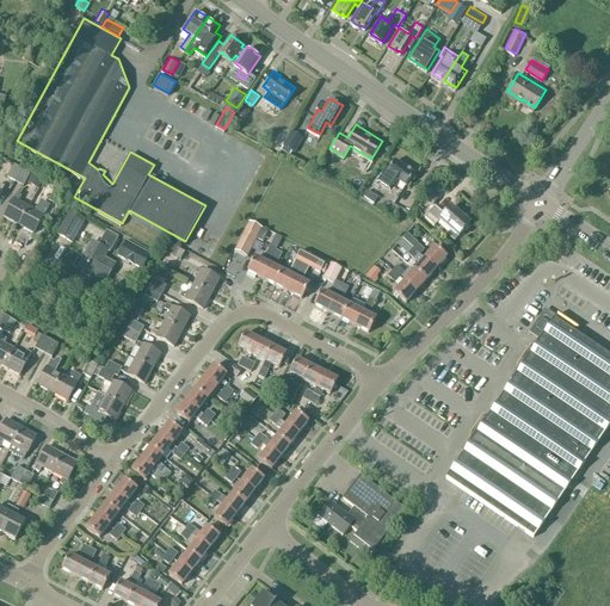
[(301,133),(291,128),(283,143),(293,148),(301,133)]
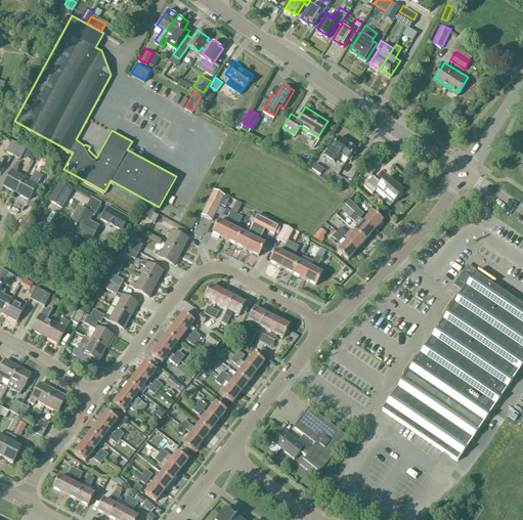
[(356,146),(339,135),(332,145),(331,144),(323,155),(335,163),(341,153),(349,158),(356,146)]
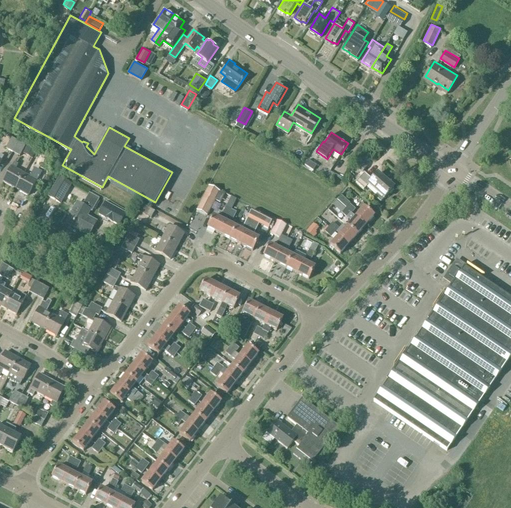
[(6,146),(13,149),(19,139),(12,135),(6,146)]
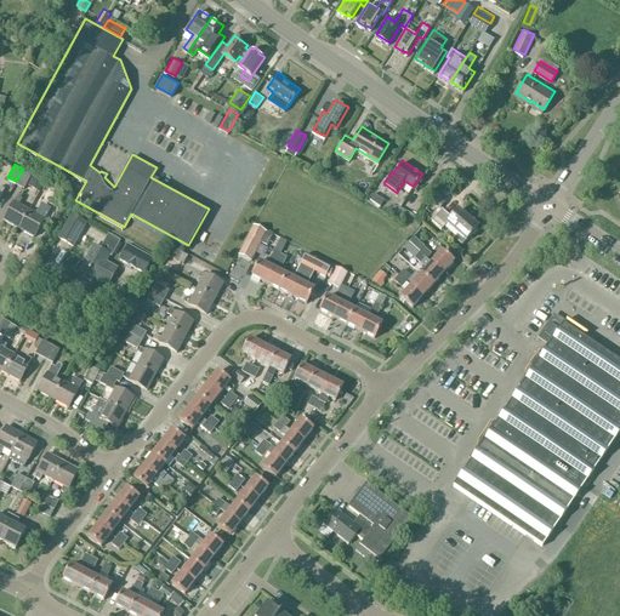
[(32,174),(23,169),(16,181),(24,186),(32,174)]
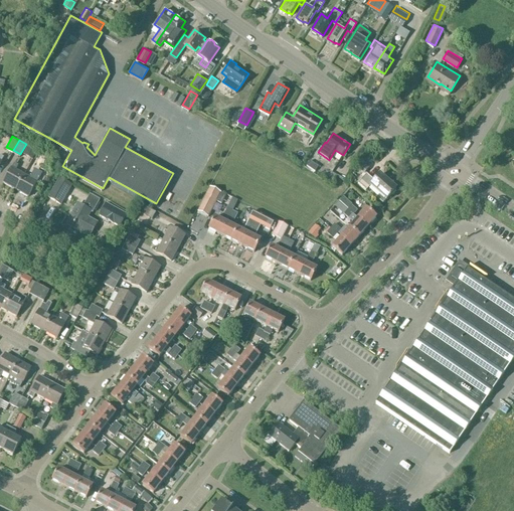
[(37,149),(27,144),(22,153),(32,158),(37,149)]
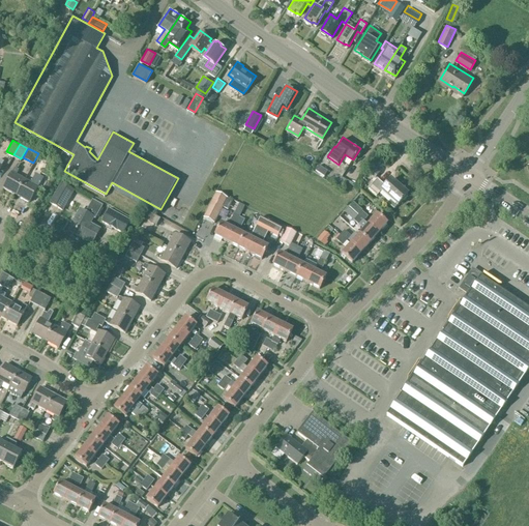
[(56,165),(49,161),(42,172),(50,176),(56,165)]
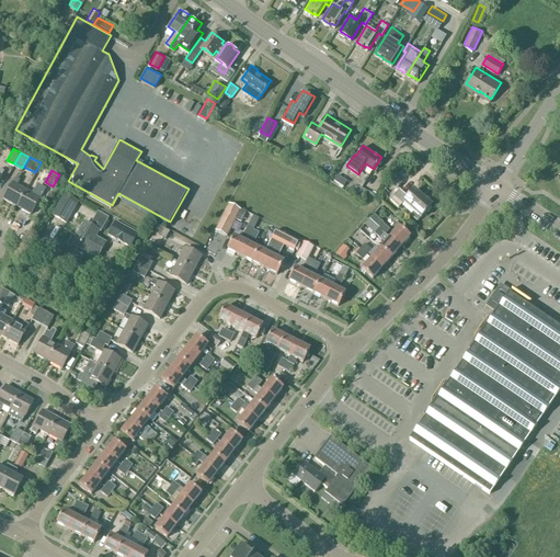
[(338,173),(334,178),(344,184),(347,179),(338,173)]
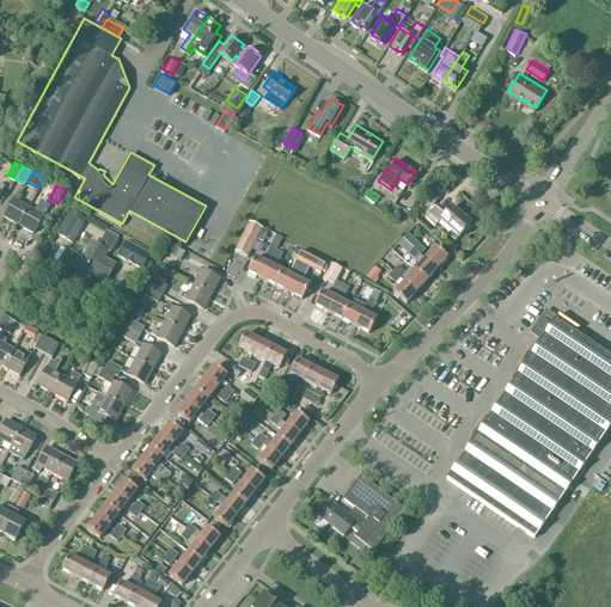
[(5,214),(19,222),(30,204),(19,198),(23,192),(18,190),(5,214)]
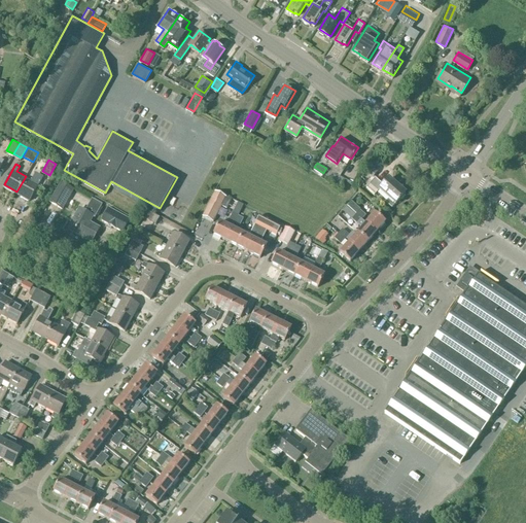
[(26,176),(16,192),(30,199),(40,180),(35,176),(33,180),(26,176)]
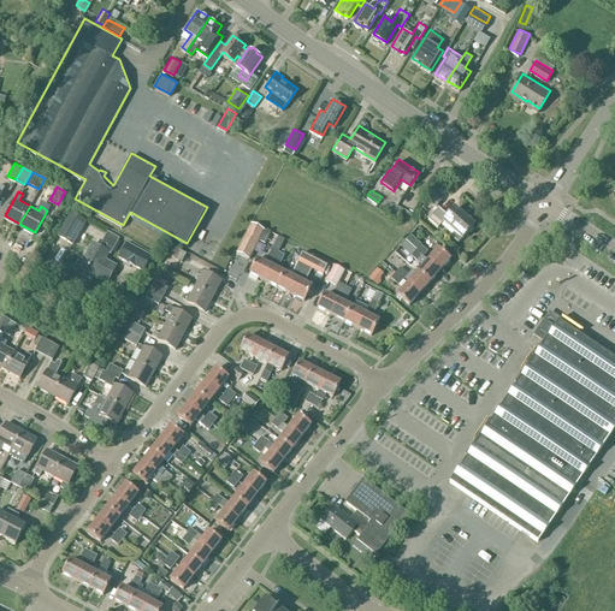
[(474,223),(455,206),(448,213),(439,206),(429,217),(438,225),(443,219),(455,229),(451,233),(459,239),(462,236),(474,223)]
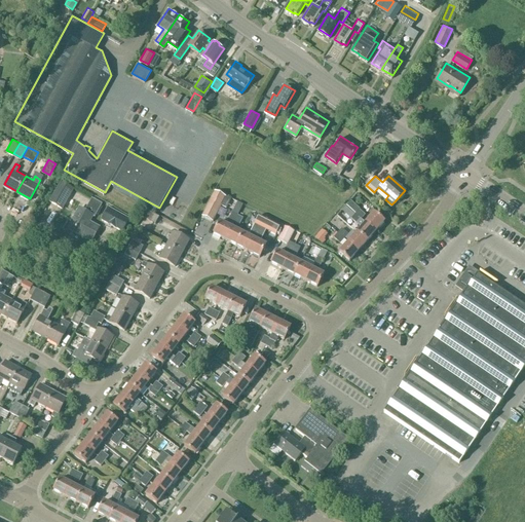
[(73,186),(61,179),(49,198),(62,206),(73,186)]
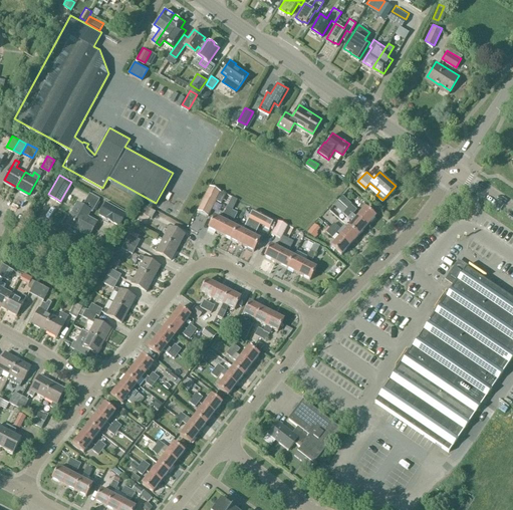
[(221,189),(210,184),(198,208),(209,213),(221,189)]
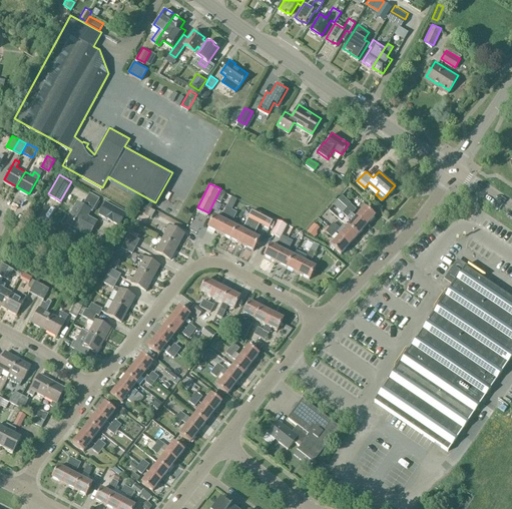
[(225,191),(220,188),(215,198),(221,200),(225,191)]
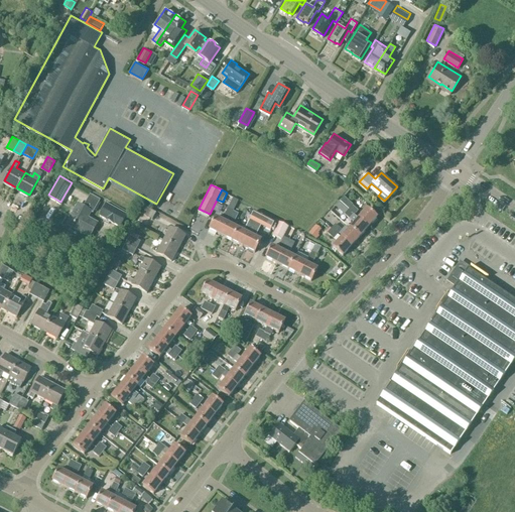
[(79,202),(68,222),(81,229),(91,234),(98,221),(88,215),(92,209),(94,210),(100,197),(91,192),(84,204),(79,202)]
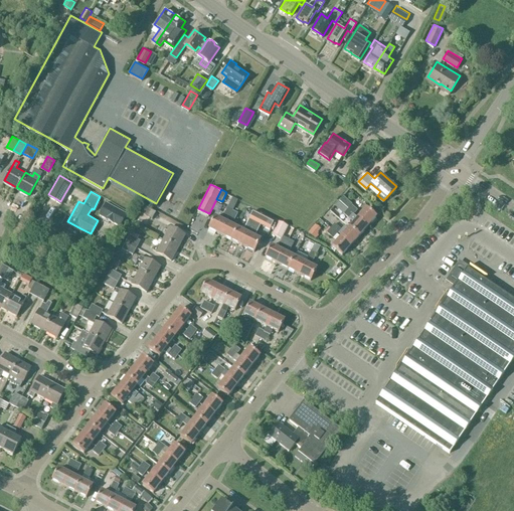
[(238,197),(233,195),(227,205),(233,207),(238,197)]
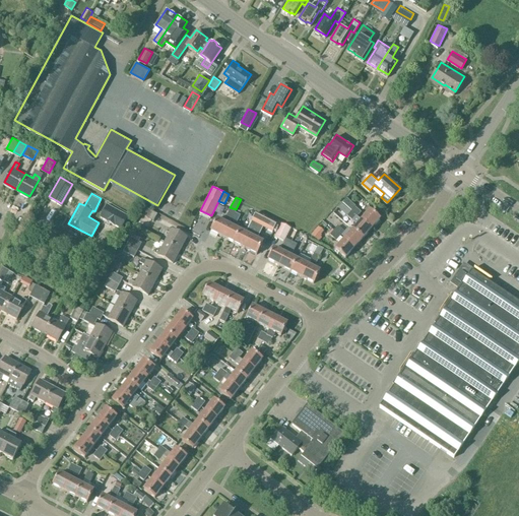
[(49,212),(55,203),(50,200),(45,209),(49,212)]
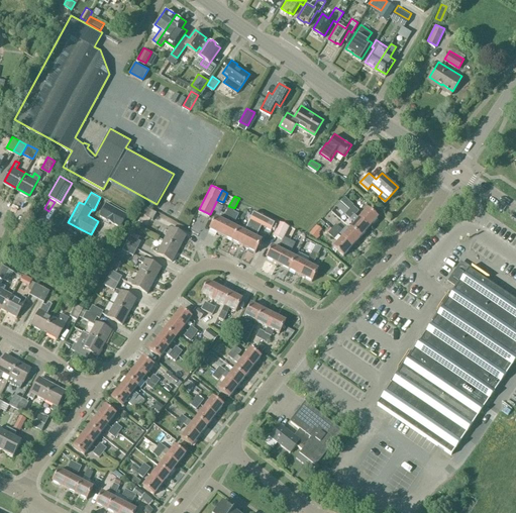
[(128,212),(107,201),(100,214),(121,225),(128,212)]
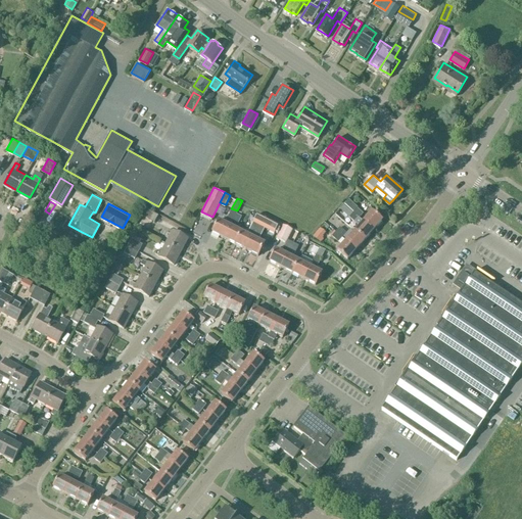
[(364,210),(358,204),(353,209),(360,215),(364,210)]
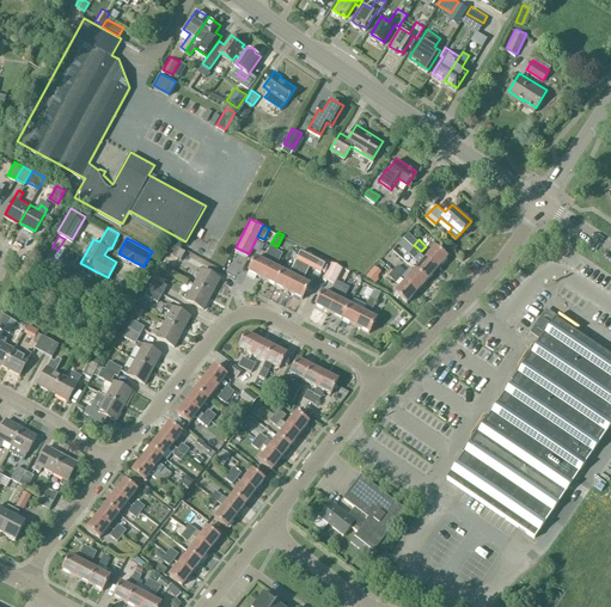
[(187,249),(173,241),(169,251),(182,257),(187,249)]
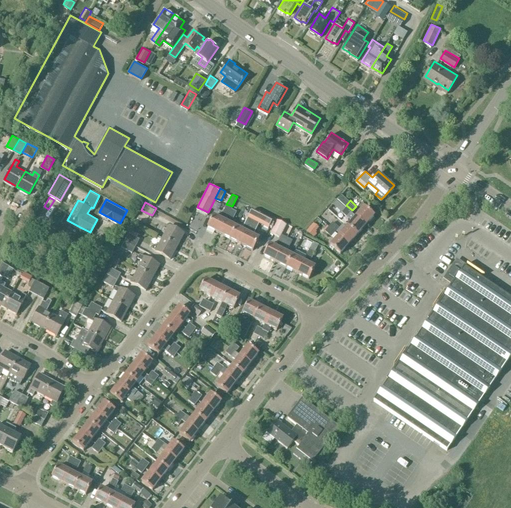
[(232,206),(226,204),(220,216),(214,213),(208,225),(219,231),(226,219),(228,214),(232,206)]
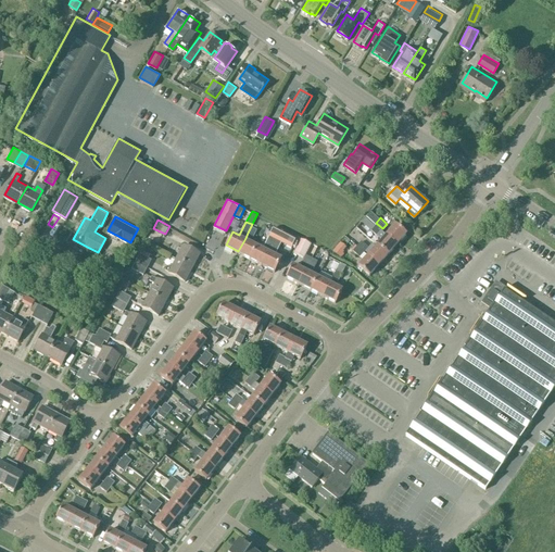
[(382,228),(376,223),(371,228),(378,234),(382,228)]
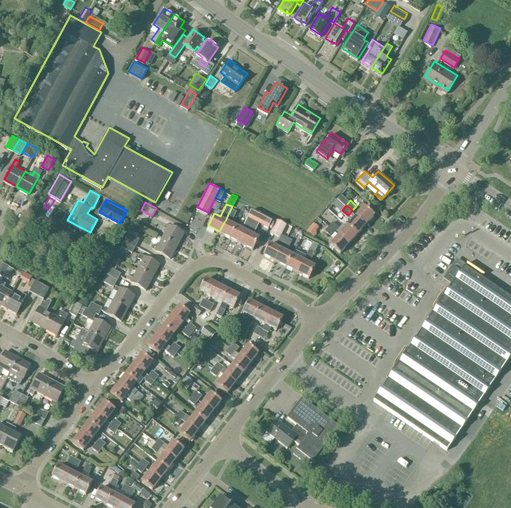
[(356,214),(366,223),(375,214),(365,205),(356,214)]
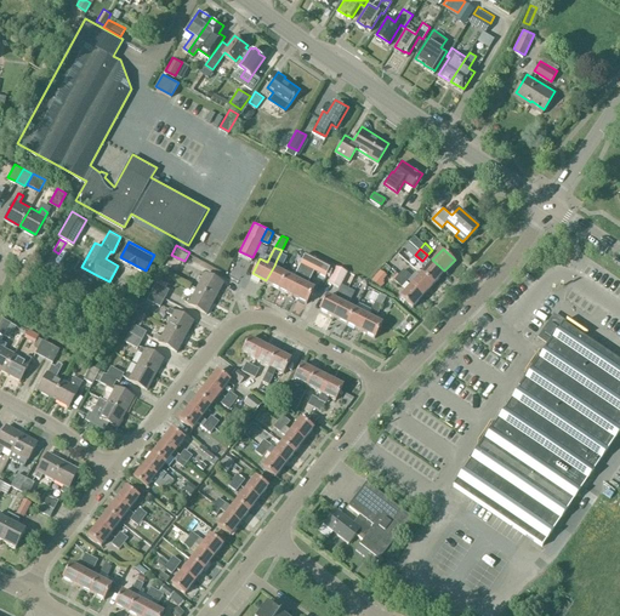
[(282,250),(277,260),(283,263),(288,254),(282,250)]
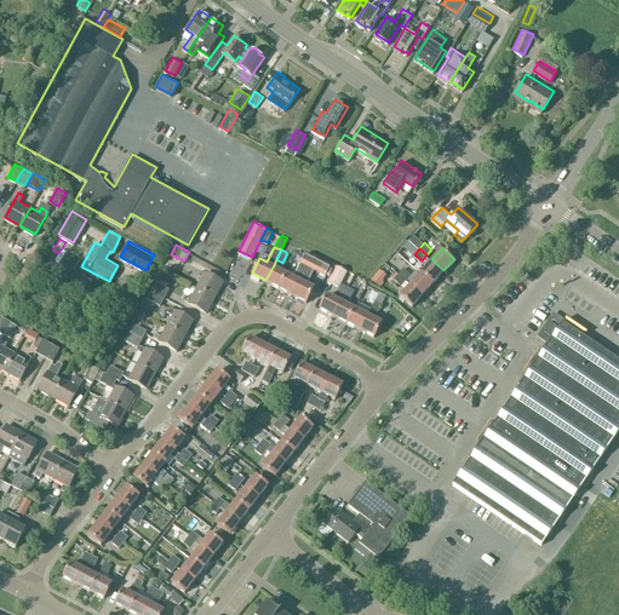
[(293,275),(287,271),(280,286),(293,293),(313,254),(305,252),(293,275)]
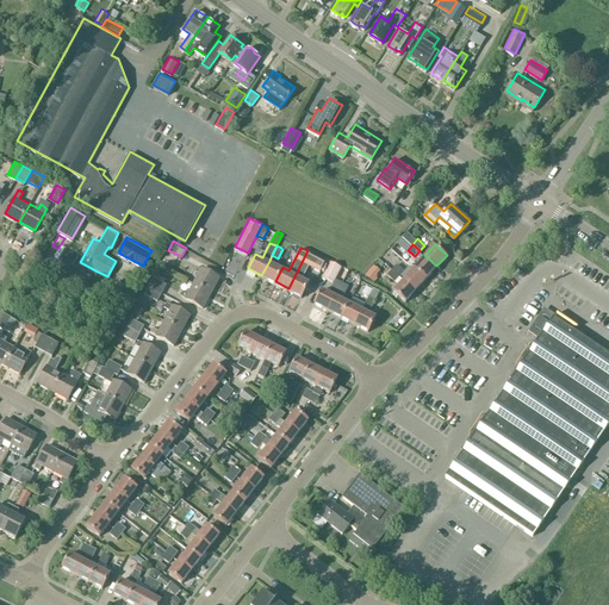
[(325,260),(308,250),(289,288),(302,295),(309,281),(303,278),(310,263),(321,269),(325,260)]
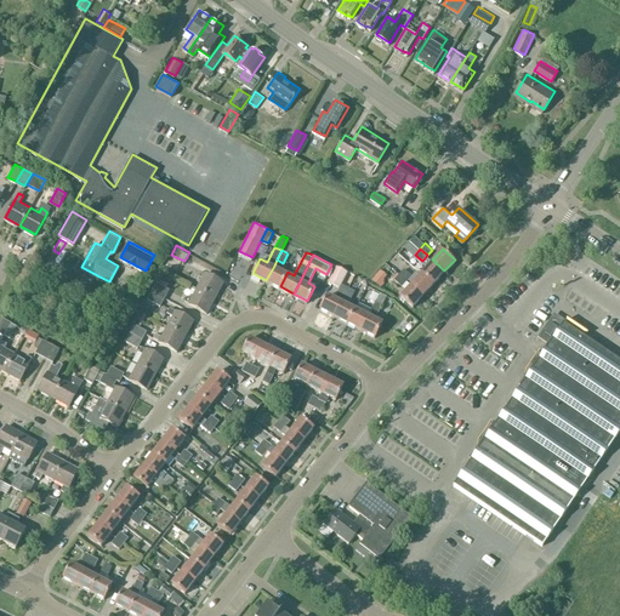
[(432,260),(422,272),(434,281),(444,271),(432,260)]
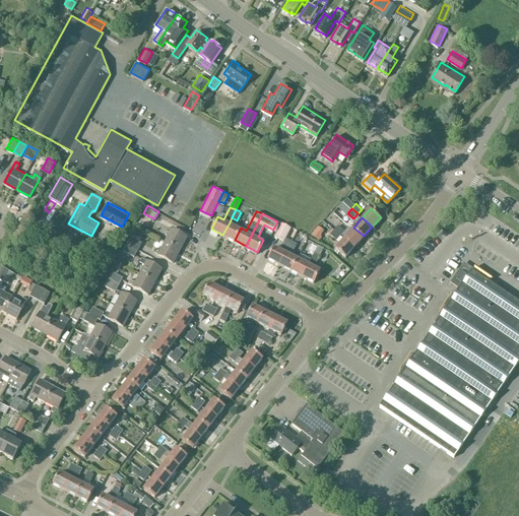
[(292,226),(282,221),(275,234),(284,239),(292,226)]
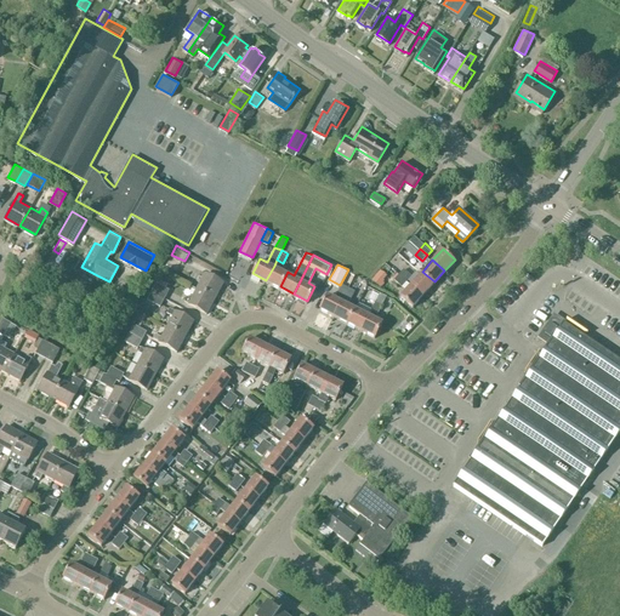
[(266,280),(280,286),(288,272),(274,266),(266,280)]
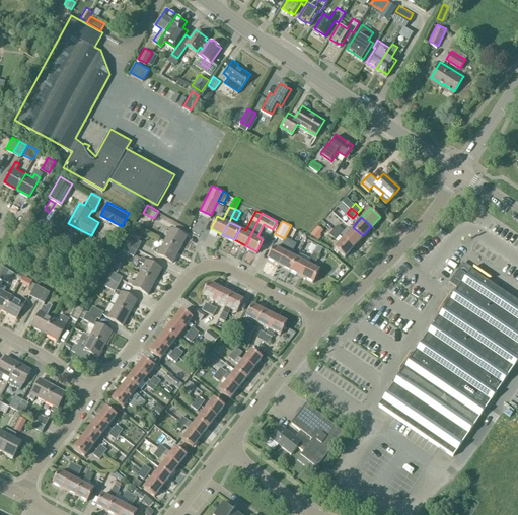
[(344,228),(338,222),(334,227),(340,232),(344,228)]
